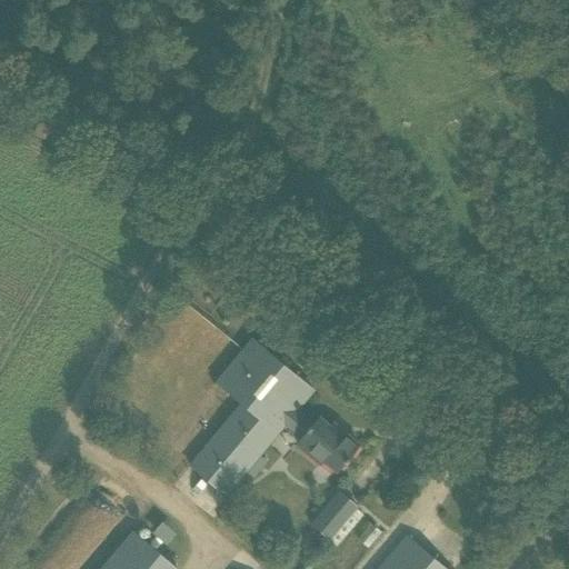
[(188,465),(223,495),(282,423),(301,439),(297,443),(319,462),(322,459),(337,471),(345,462),(359,446),(343,433),(340,437),(319,419),(313,426),(297,411),(313,391),(251,339),(238,357),(216,383),(239,402),(188,465)]
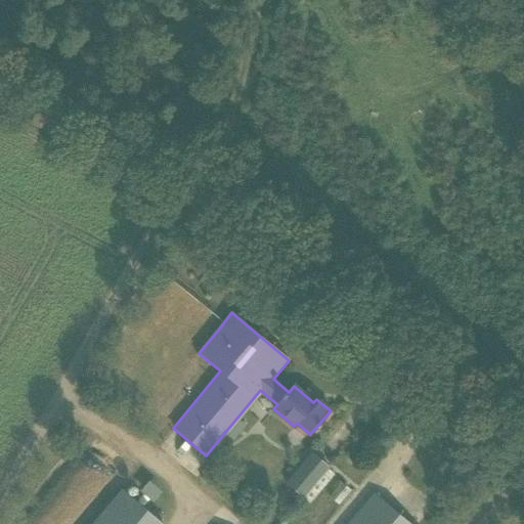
[(301,495),(310,503),(335,472),(312,453),(285,487),(291,492),(288,495),(296,501),(301,495)]
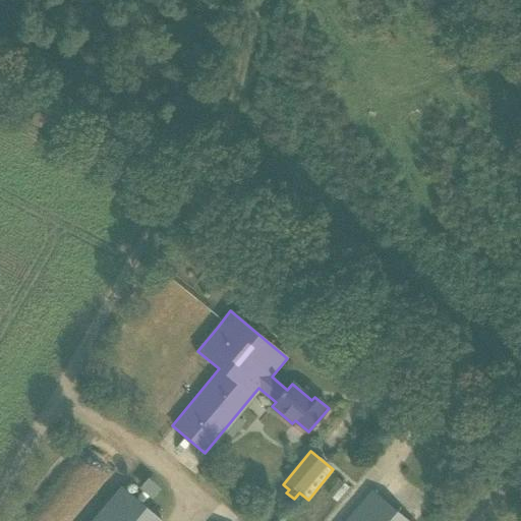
[(338,479),(327,494),(337,502),(348,487),(338,479)]
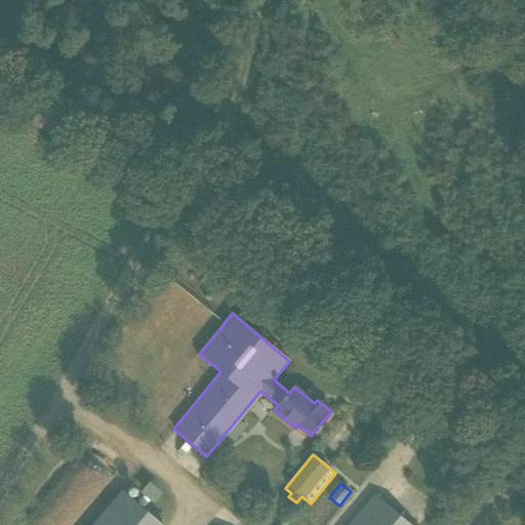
[(164,524),(122,490),(92,524),(164,524)]
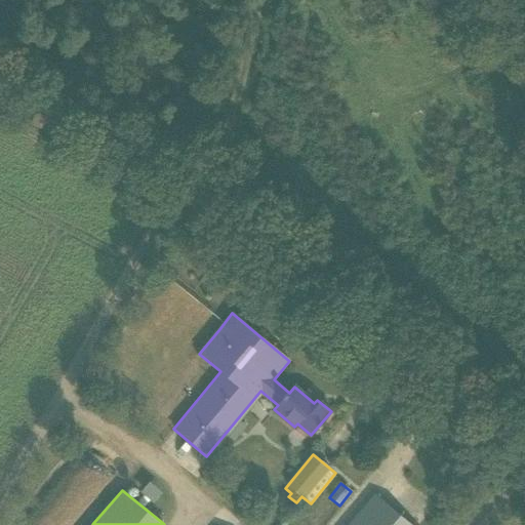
[(350,524),(411,524),(375,495),(350,524)]
